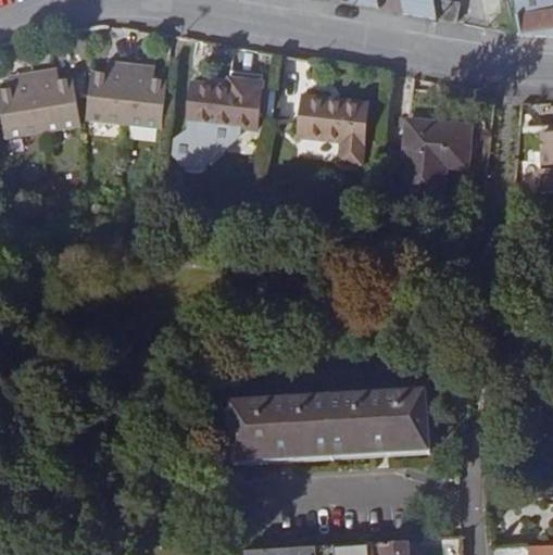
[(435,17),(431,0),(400,0),(403,11),(435,17)]
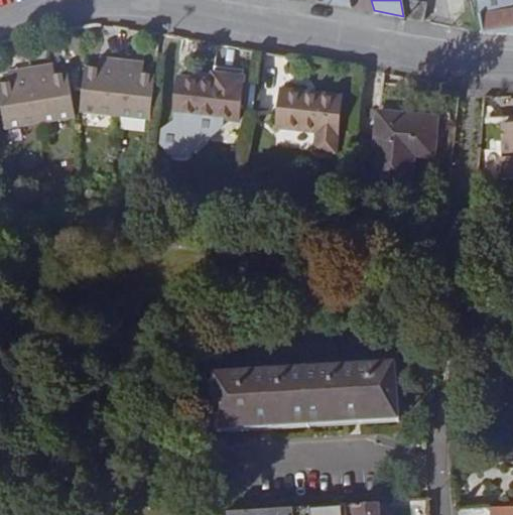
[(405,0),(403,16),(422,20),(425,3),(411,0),(405,0)]
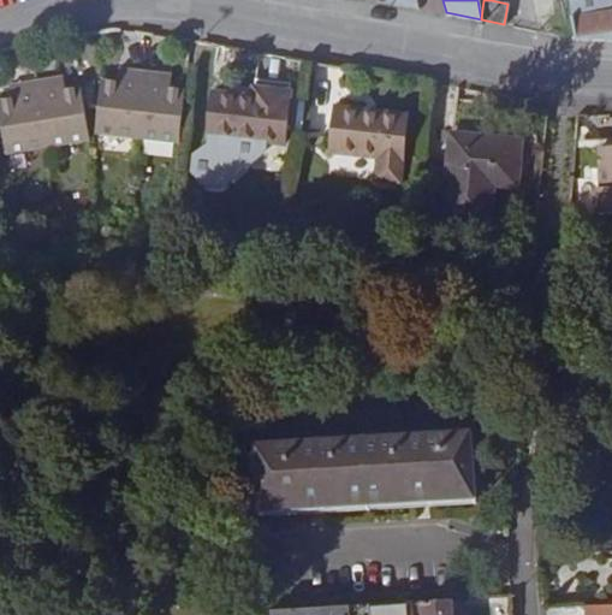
[(568,0),(574,37),(611,37),(611,5),(611,0),(568,0)]
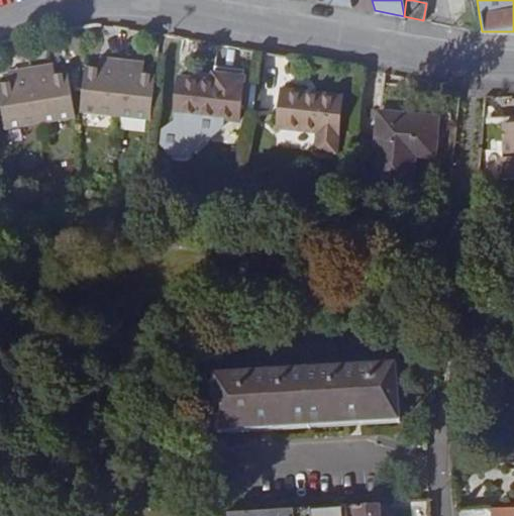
[(99,54),(97,67),(104,68),(107,56),(99,54)]
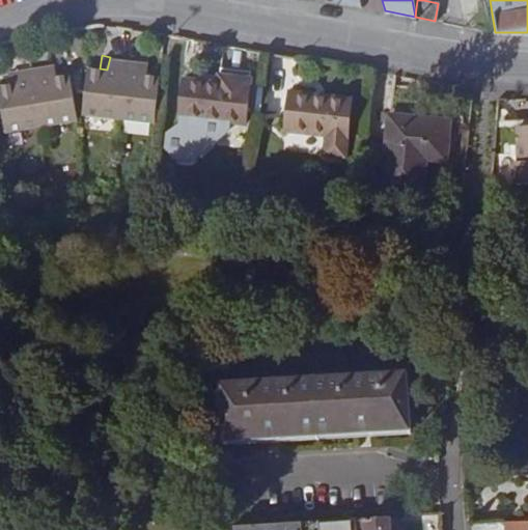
[(154,123),(160,76),(147,74),(139,74),(140,60),(124,58),(110,57),(107,70),(100,68),(86,66),(81,113),(118,119),(154,123)]
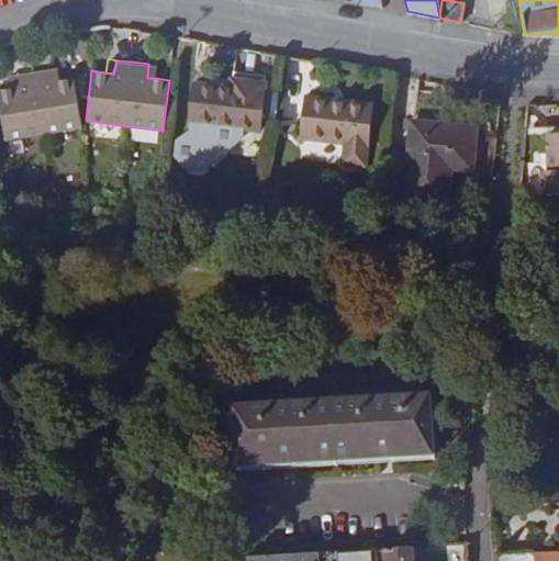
[(147,78),(156,78),(157,65),(148,64),(147,78)]
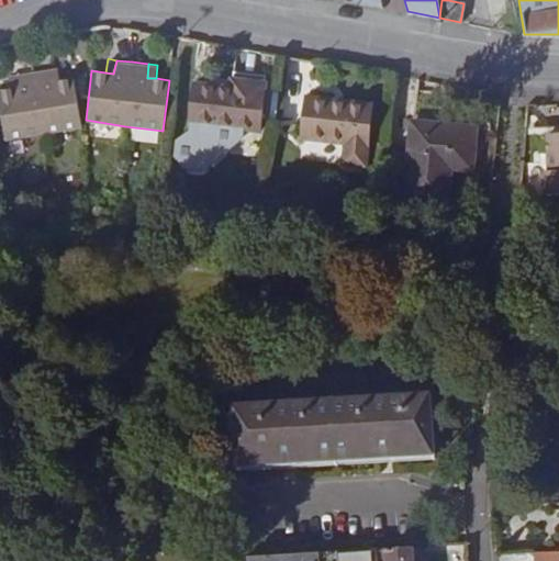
[(49,81),(58,80),(56,67),(47,68),(49,81)]
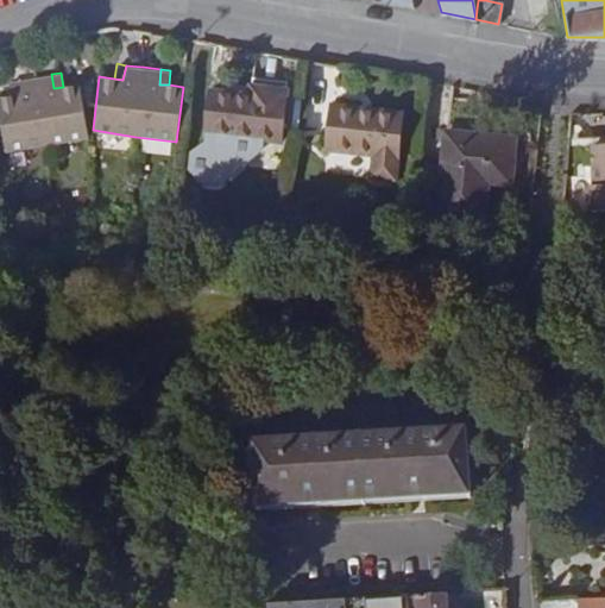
[(21,95),(13,95),(0,96),(0,120),(6,152),(46,145),(88,139),(79,85),(63,87),(54,88),(51,74),(35,76),(19,79),(21,95)]
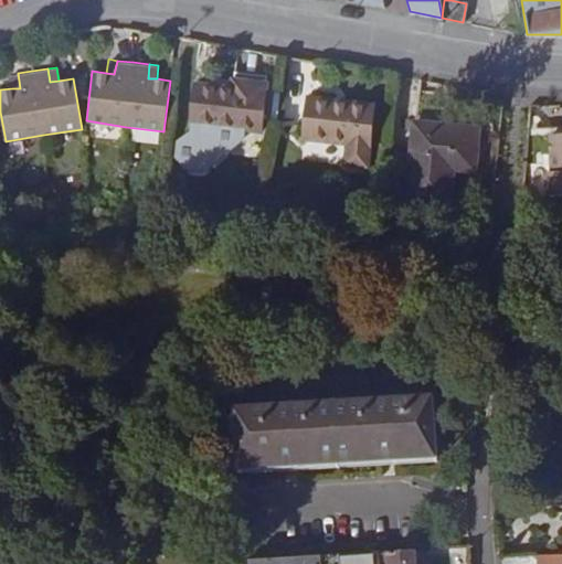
[(9,75),(12,88),(20,88),(18,73),(9,75)]
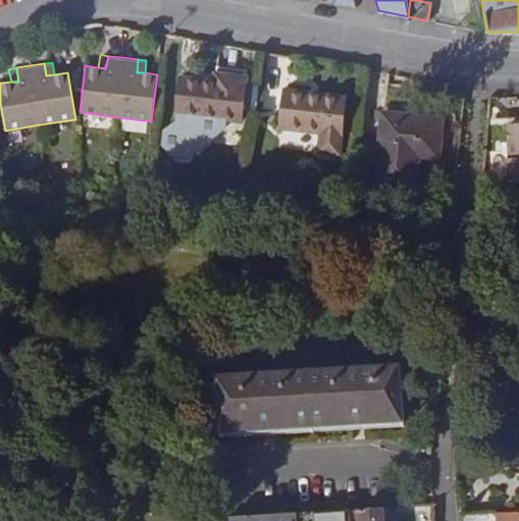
[(177,112),(225,118),(239,120),(244,75),(213,72),(213,80),(180,76),(177,112)]
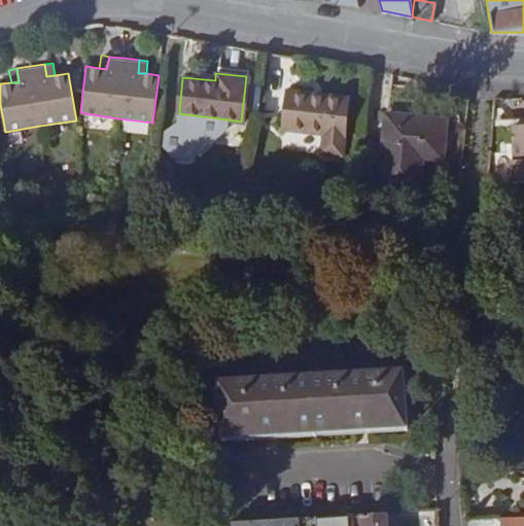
[(340,156),(347,100),(287,92),(282,130),(321,135),(319,153),(340,156)]
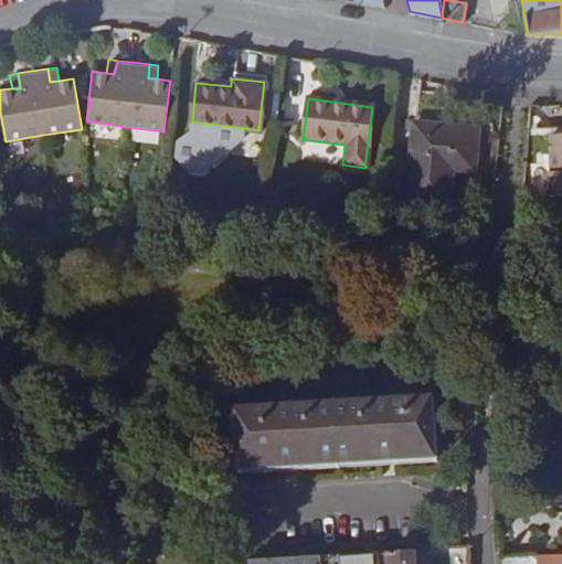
[(202,168),(244,128),(192,121),(191,128),(180,138),(178,153),(186,166),(202,168)]
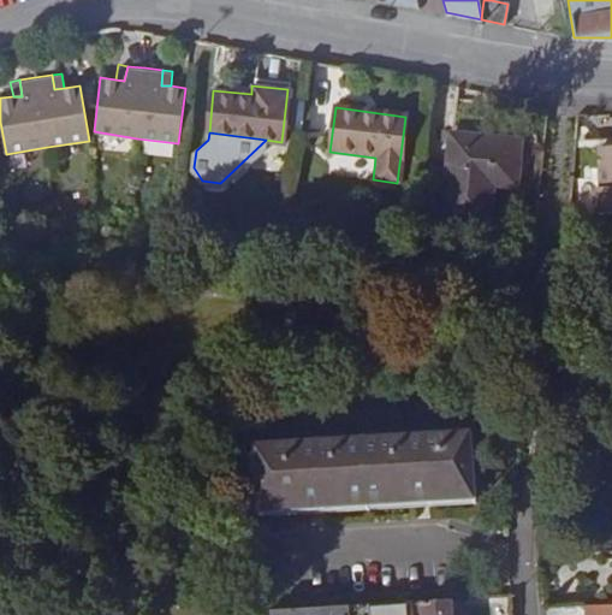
[(451,134),(444,216),(492,219),(493,184),(515,185),(517,139),(451,134)]
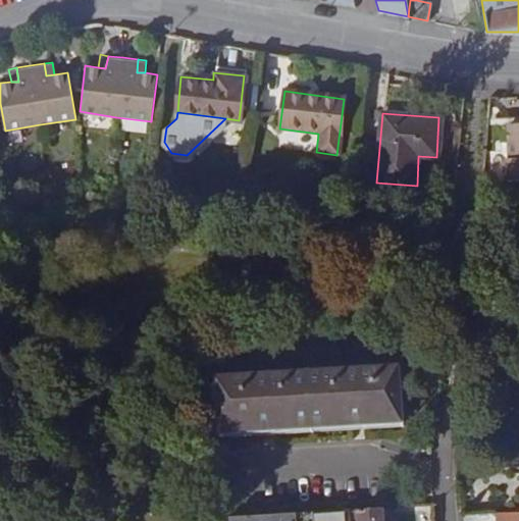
[(518,127),(518,122),(516,122),(509,123),(510,157),(504,157),(506,178),(518,177),(518,127)]
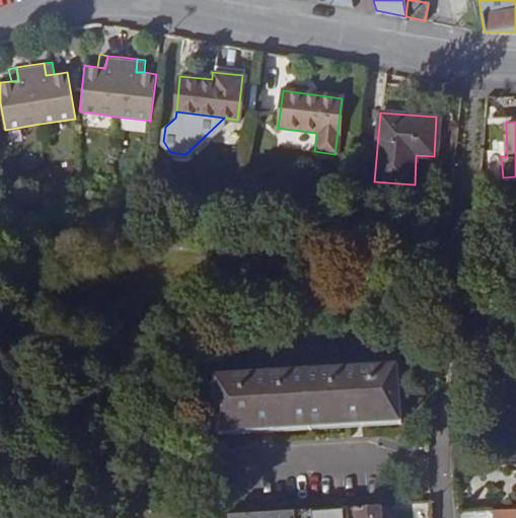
[(328,228),(326,238),(339,239),(340,229),(328,228)]
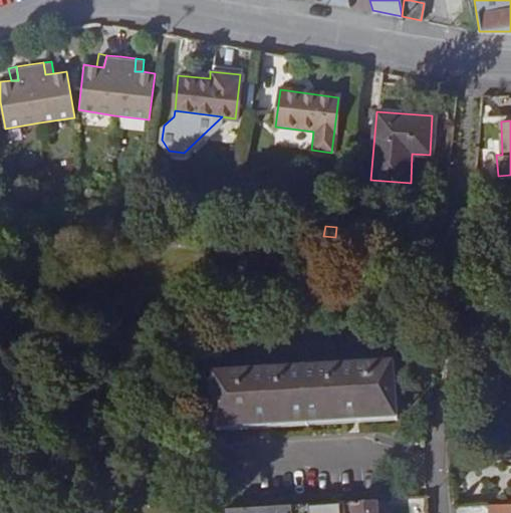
[(216,418),(394,407),(392,357),(213,369),(216,418)]
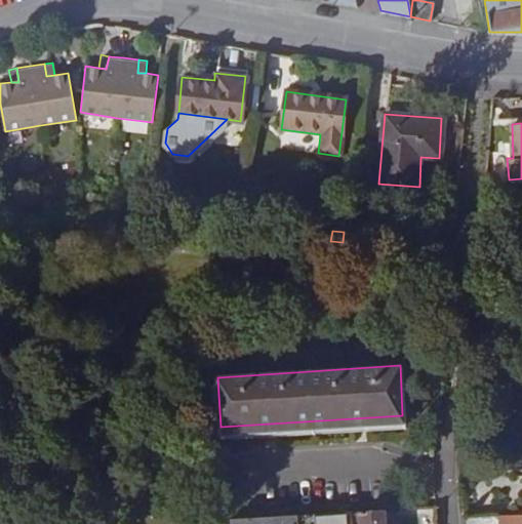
[(403,429),(402,415),(221,427),(221,438),(403,429)]
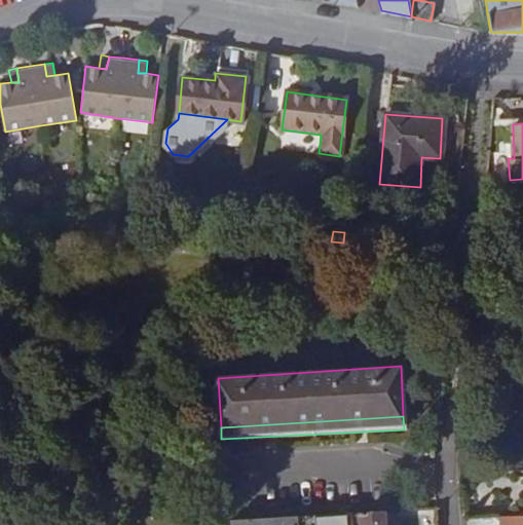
[(384,524),(383,510),(350,511),(350,521),(362,520),(361,524),(384,524)]
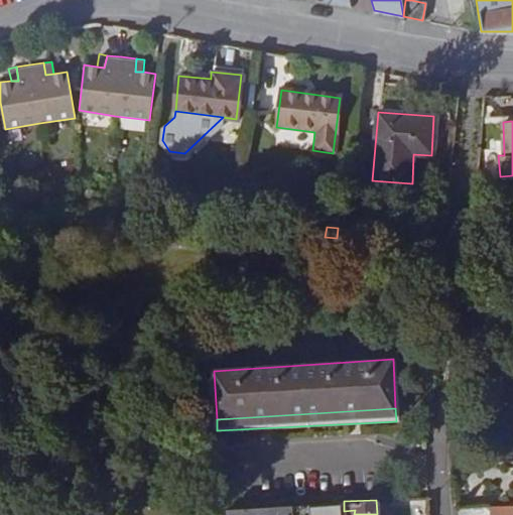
[(343,514),(344,511),(344,501),(332,502),(332,514),(343,514)]
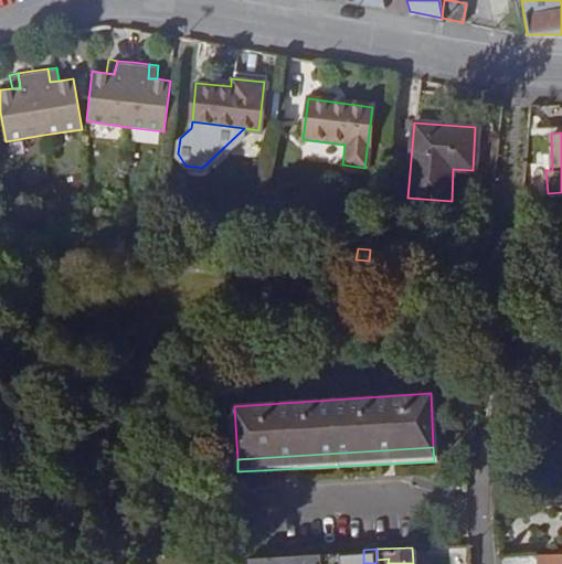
[(247,556),(247,563),(332,563),(321,563),(319,563),(319,553),(247,556)]
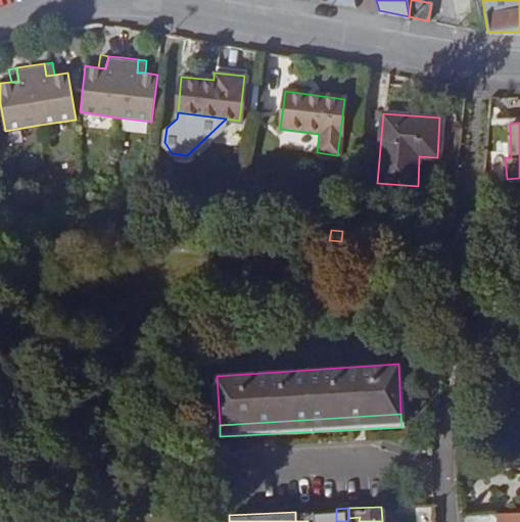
[(519,521),(519,516),(492,518),(491,512),(465,513),(465,521),(519,521)]
